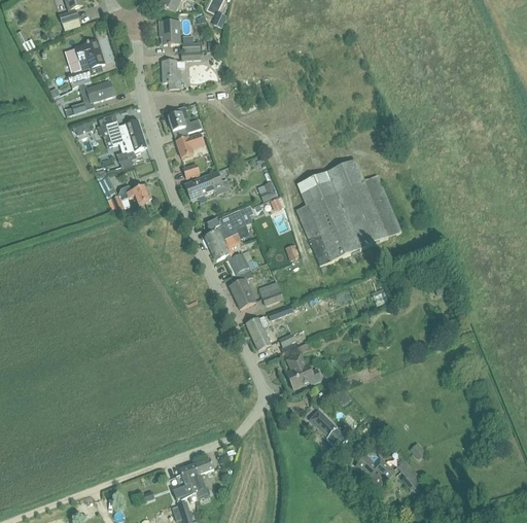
[(66,0),(69,9),(75,7),(83,4),(82,0),(66,0)]
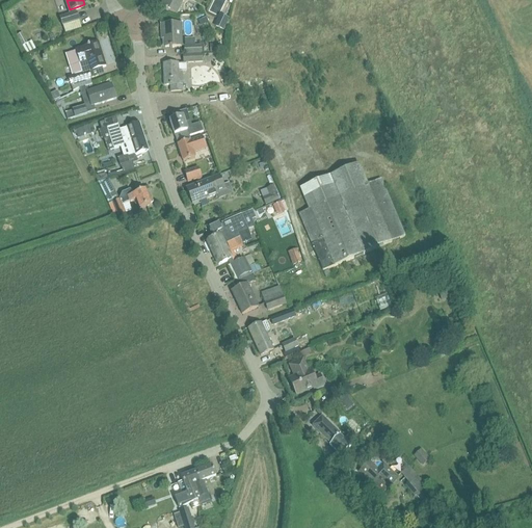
[(161,0),(160,3),(169,8),(177,11),(181,0),(161,0)]
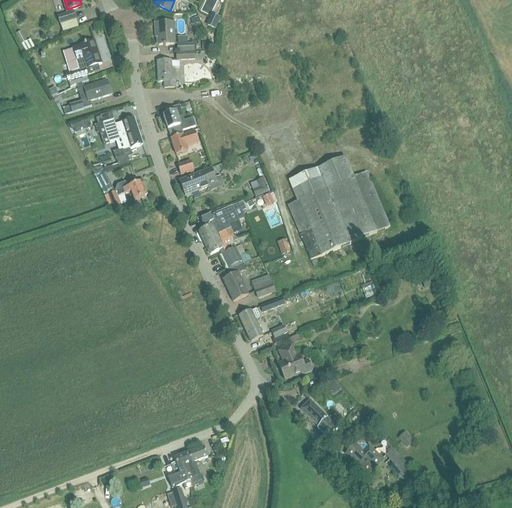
[(61,22),(67,20),(76,17),(73,9),(58,15),(61,22)]
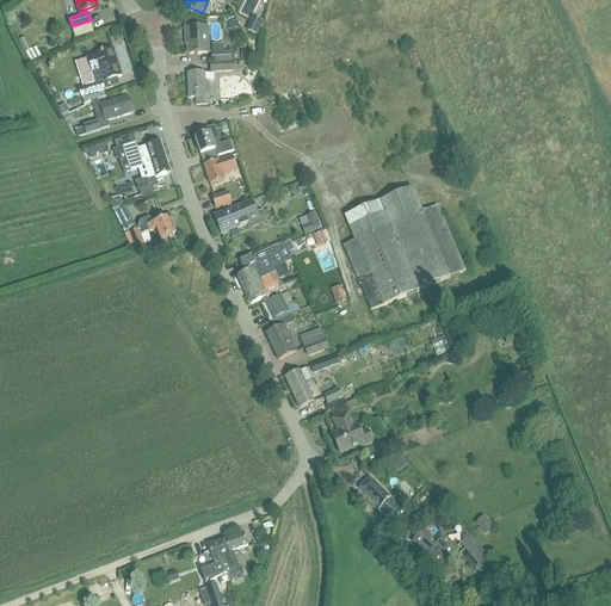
[(264,18),(252,13),(246,26),(257,32),(257,31),(264,18)]
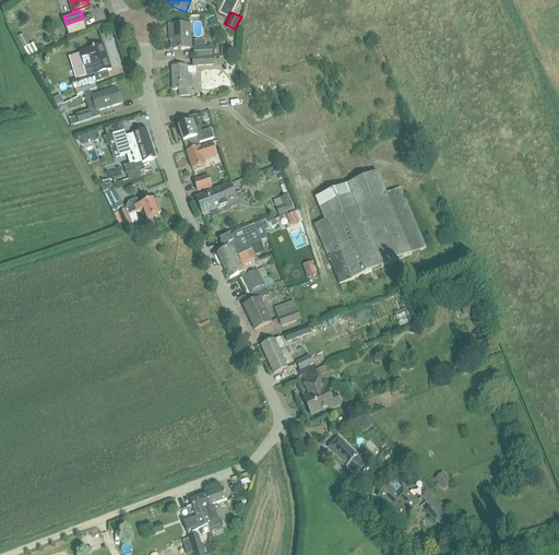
[(189,22),(180,22),(169,23),(170,32),(173,32),(173,46),(190,46),(189,22)]
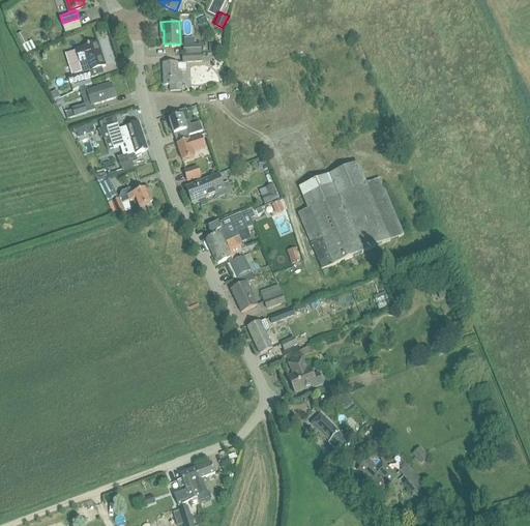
[(22,29),(17,32),(23,42),(27,39),(28,39),(26,36),(22,30),(22,29)]
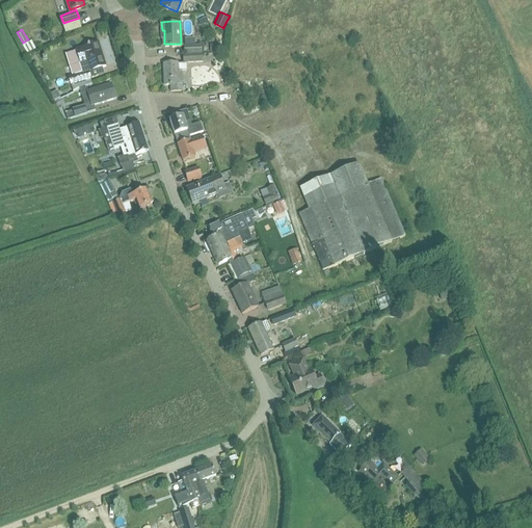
[(183,33),(183,42),(193,42),(193,33),(183,33)]
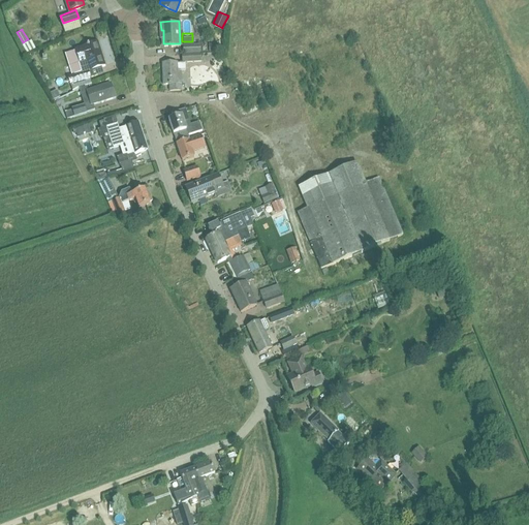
[(75,49),(68,51),(70,59),(74,71),(88,67),(88,68),(89,67),(90,68),(95,66),(105,63),(101,51),(99,51),(96,40),(98,39),(97,39),(88,42),(80,44),(74,47),(75,49)]
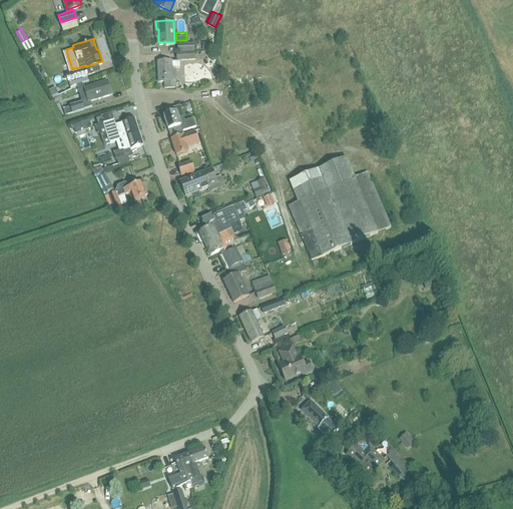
[(157,59),(158,79),(164,79),(164,85),(176,85),(175,66),(180,66),(179,58),(195,57),(207,56),(207,49),(195,50),(195,49),(176,51),(177,58),(167,58),(157,59)]
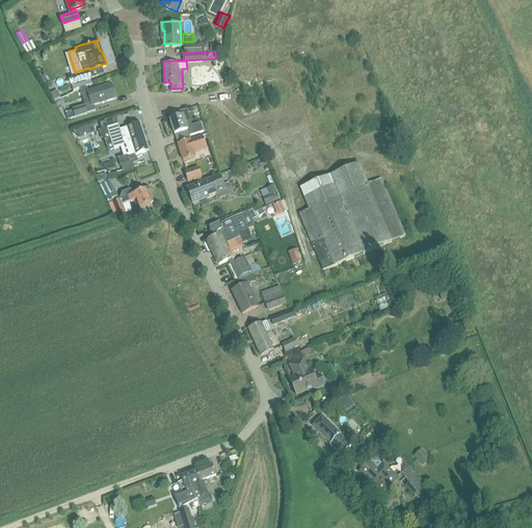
[(88,69),(88,68),(75,72),(68,74),(71,82),(90,76),(88,69)]
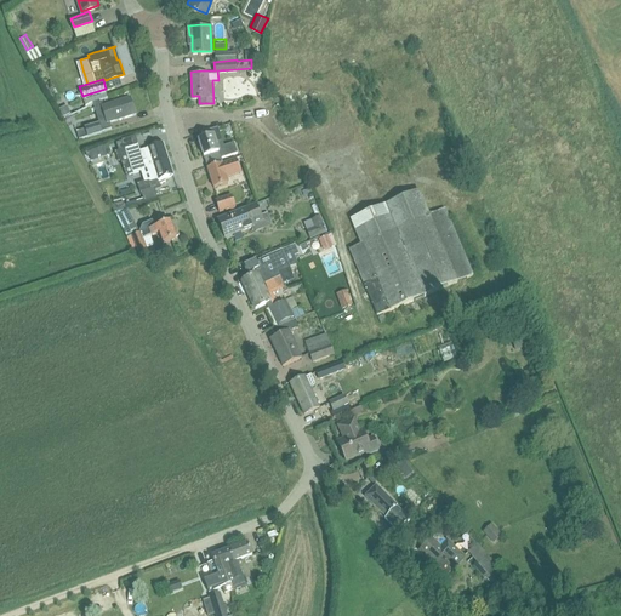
[(108,120),(124,115),(136,112),(130,95),(102,103),(108,120)]
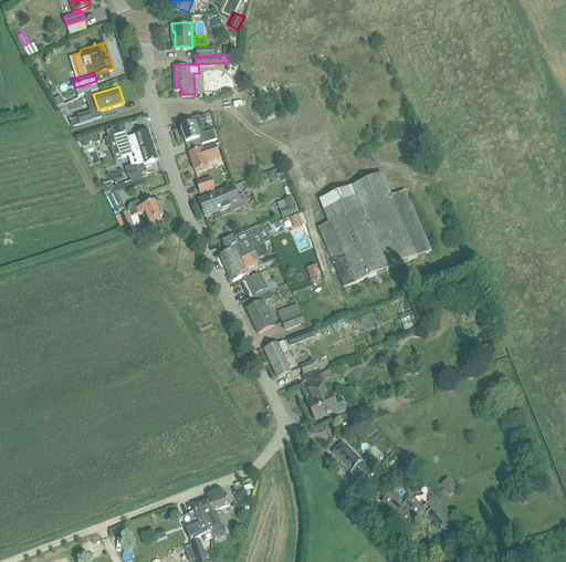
[(61,94),(53,97),(58,105),(64,101),(61,94)]
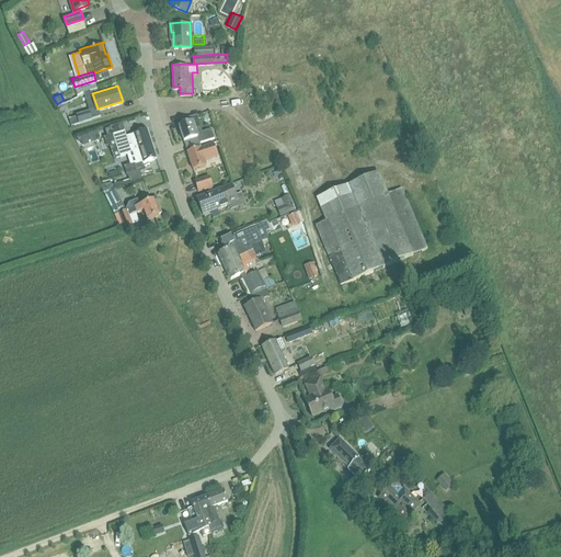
[(90,109),(77,113),(79,121),(92,116),(90,109)]
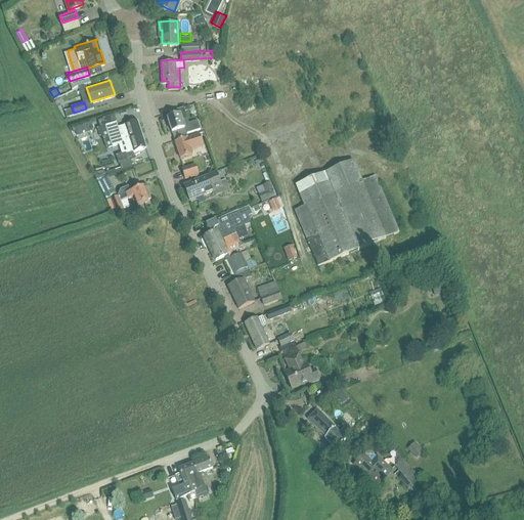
[(172,115),(167,117),(172,130),(184,126),(186,131),(200,127),(198,118),(188,121),(186,117),(182,118),(180,112),(179,113),(178,106),(170,110),(172,115)]
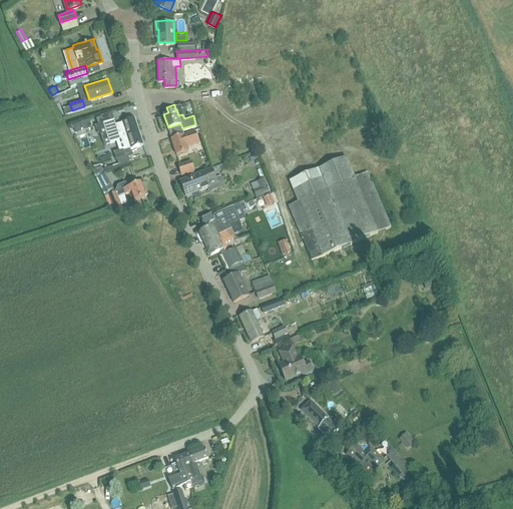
[(142,142),(134,116),(115,122),(114,117),(98,122),(100,128),(105,126),(110,140),(117,138),(118,142),(124,140),(126,147),(142,142)]
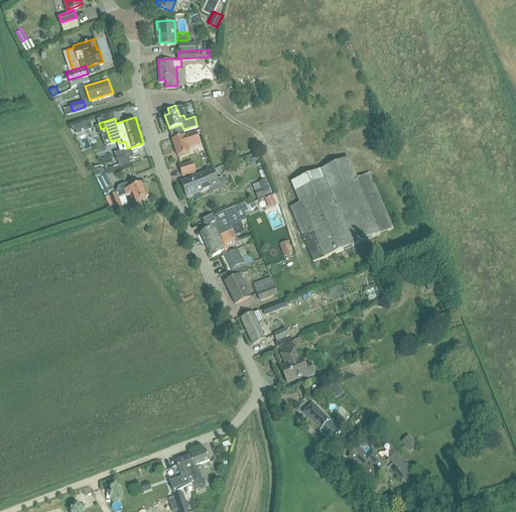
[(201,141),(197,130),(172,137),(177,154),(189,150),(187,145),(201,141)]
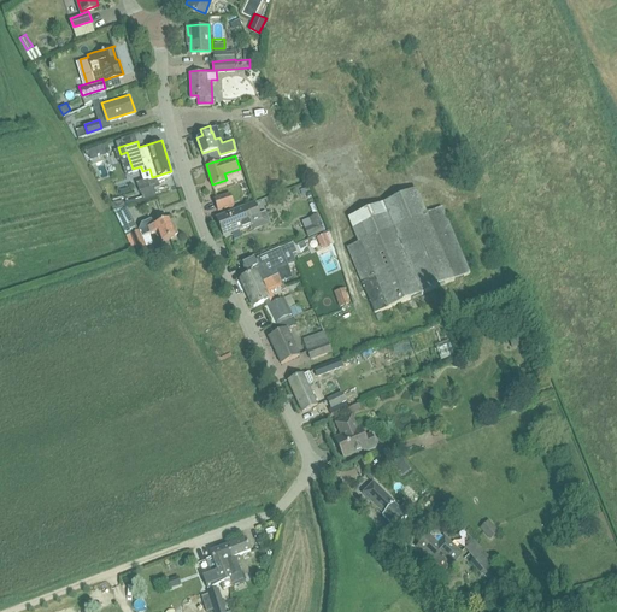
[(151,184),(148,176),(136,180),(139,188),(140,188),(151,184)]
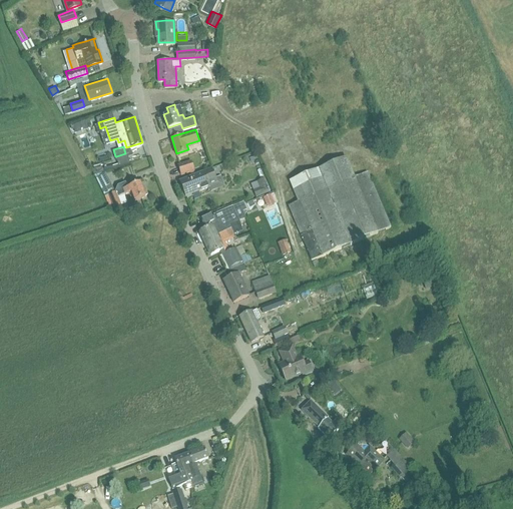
[(125,153),(116,156),(118,161),(119,164),(130,160),(127,152),(125,153)]
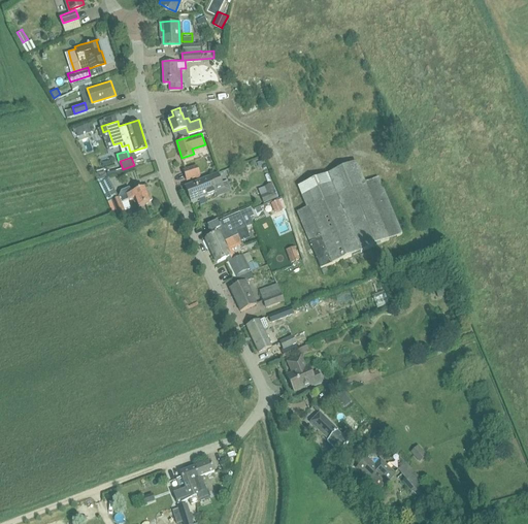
[(263,157),(257,160),(259,164),(262,163),(263,166),(266,165),(265,161),(263,157)]
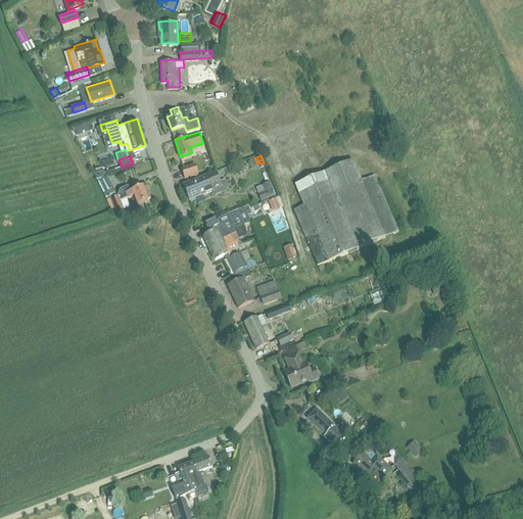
[(362,178),(353,157),(295,182),(303,203),(293,207),(318,264),(398,230),(374,173),(362,178)]
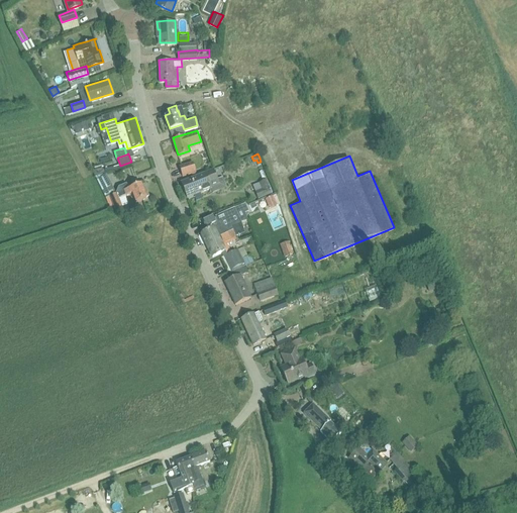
[(182,174),(196,170),(193,161),(179,165),(182,174)]
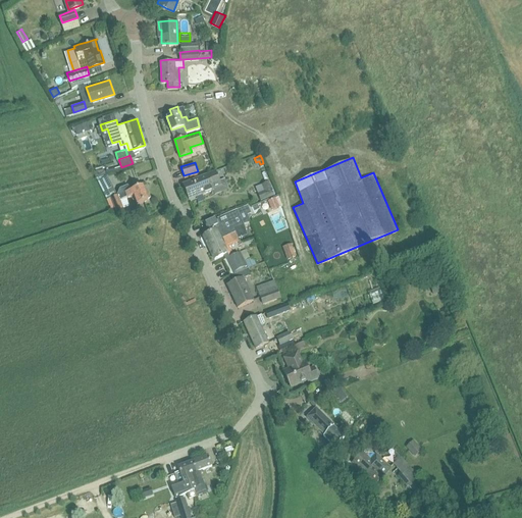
[(103,166),(93,170),(95,175),(105,172),(103,166)]
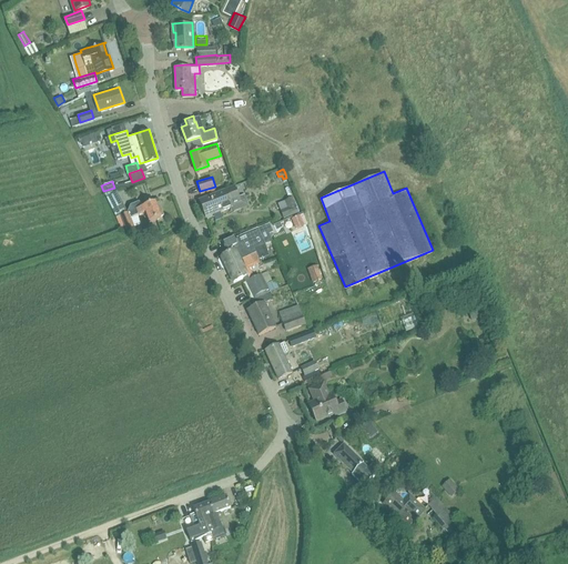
[(234,184),(209,194),(209,195),(210,194),(212,200),(201,204),(205,215),(232,204),(231,202),(240,199),(234,184)]
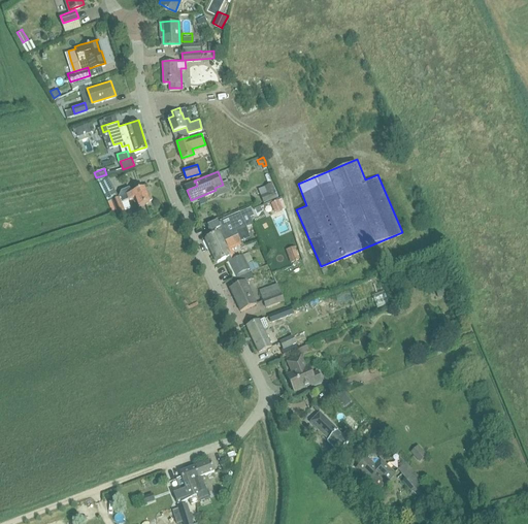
[(105,195),(114,192),(109,174),(99,176),(105,195)]
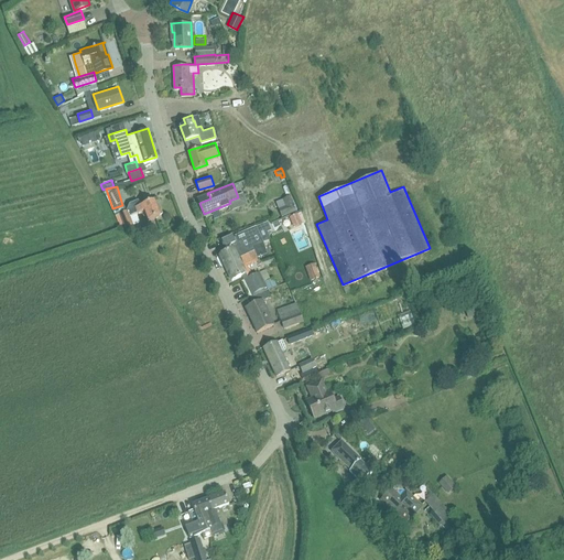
[(281,215),(296,208),(290,194),(282,197),(285,204),(278,206),(281,215)]
